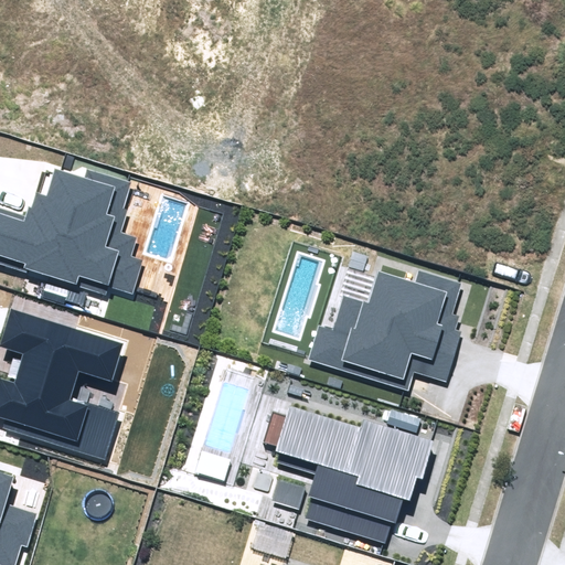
[(29,270),(106,296),(109,287),(132,294),(144,260),(131,256),(137,238),(120,233),(128,211),(123,209),(131,183),(88,169),(85,179),(56,169),(48,196),(36,192),(31,209),(27,206),(23,215),(0,208),(0,264),(28,274),(29,270)]
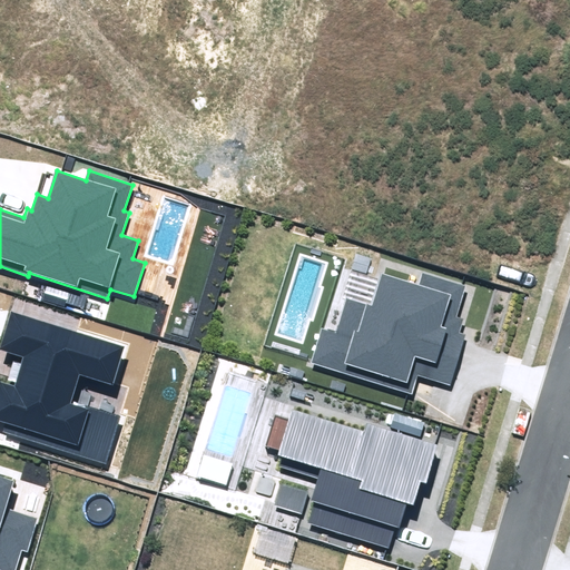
[(465,286),(423,274),(420,285),(383,274),(372,307),(345,298),(335,332),(323,328),(312,363),(413,394),(419,376),(450,385),(465,335),(459,333),(463,320),(455,317),(465,286)]
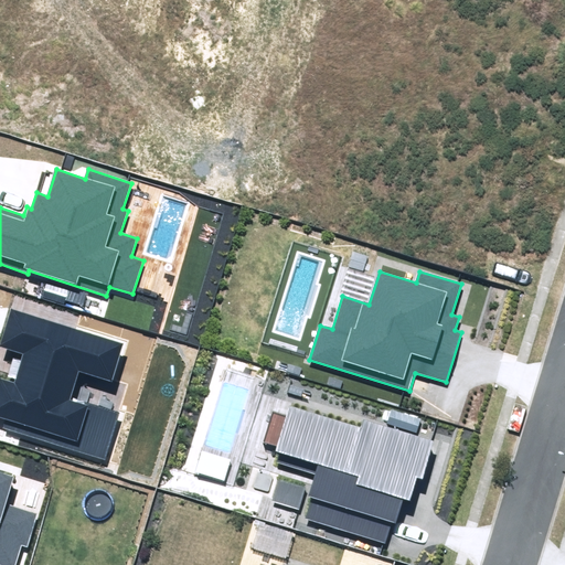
[(2,428),(105,460),(119,415),(71,400),(78,373),(113,384),(125,345),(10,310),(0,342),(0,345),(27,354),(17,383),(0,377),(0,416),(6,418),(2,428)]
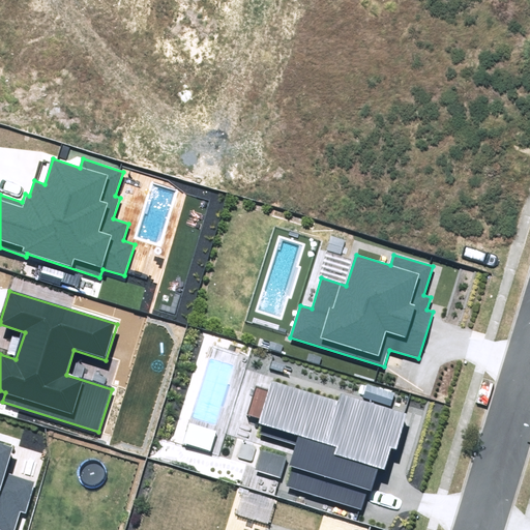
[(271,381),(259,422),(265,423),(261,436),(298,446),(286,489),(365,511),(378,468),(386,470),(392,448),(395,449),(406,413),(343,394),(341,402),(271,381)]
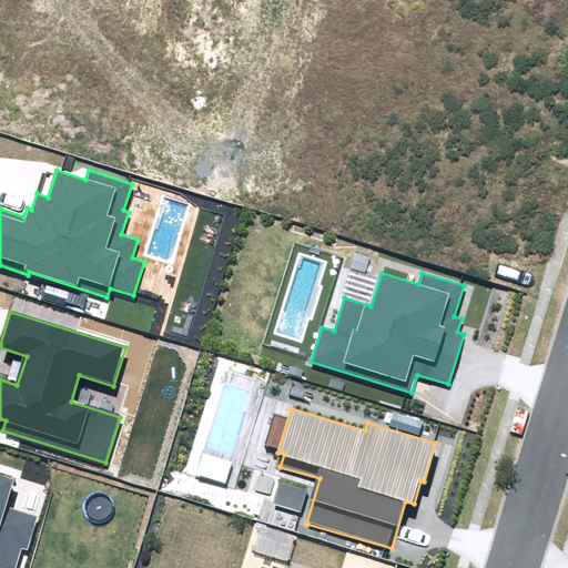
[(0,567),(16,567),(22,548),(27,550),(37,516),(7,507),(14,480),(0,476),(0,567)]
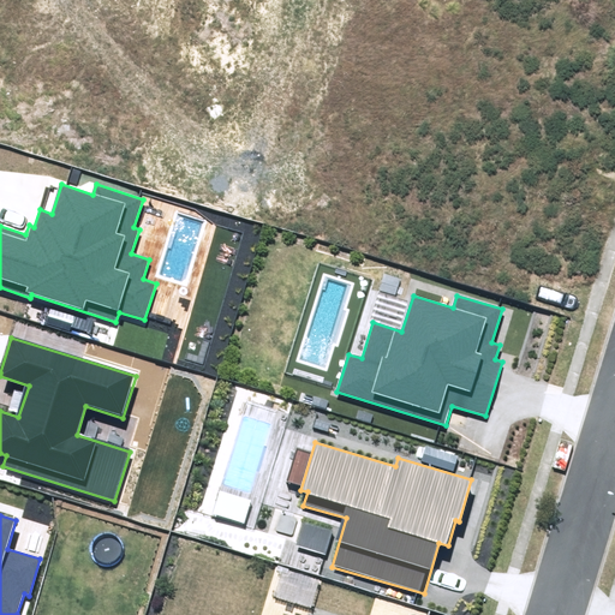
[(296,547),(326,555),(333,531),(302,523),(296,547)]
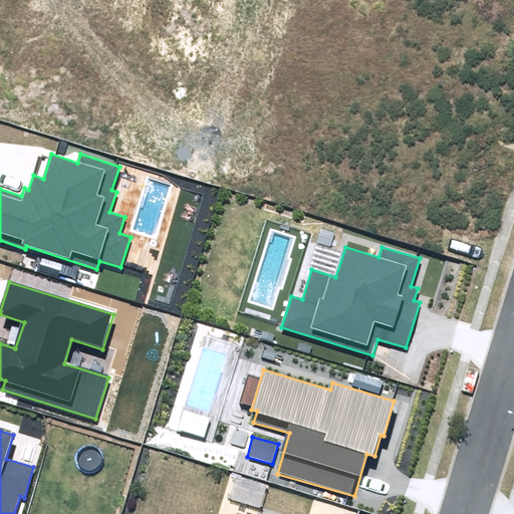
All buildings are outlined.
